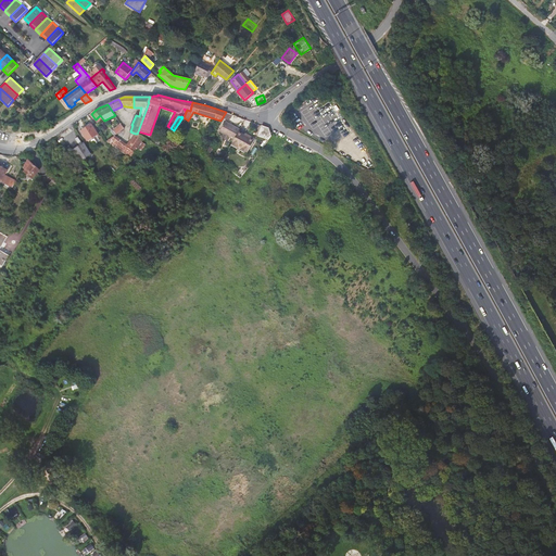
[(225,123),(219,130),(225,134),(224,135),(225,138),(228,140),(230,137),(235,139),(239,131),(240,129),(231,125),(231,126),(225,123)]
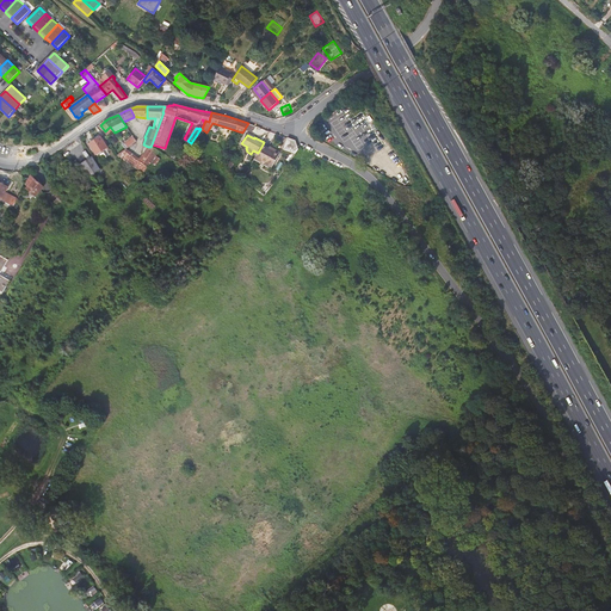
[(96,153),(107,146),(103,139),(100,136),(90,142),(96,153)]
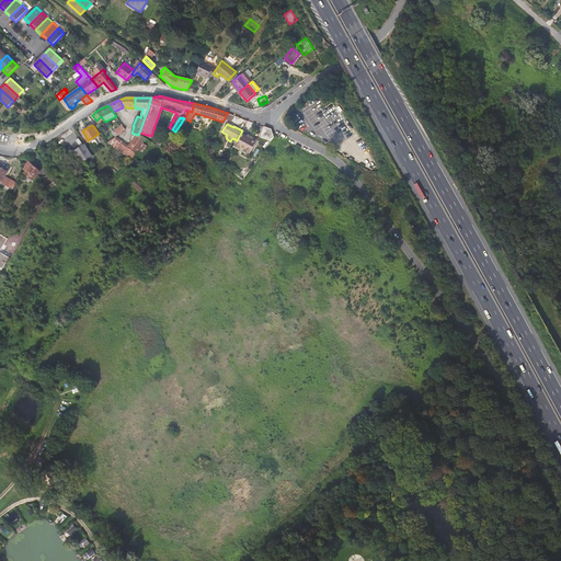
[(114,132),(112,133),(115,138),(116,137),(125,130),(122,126),(114,133),(114,132)]
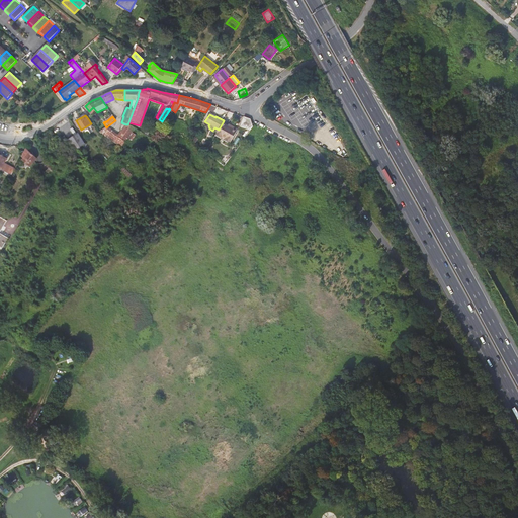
[(244,116),(241,126),(250,131),(252,126),(250,119),(244,116)]
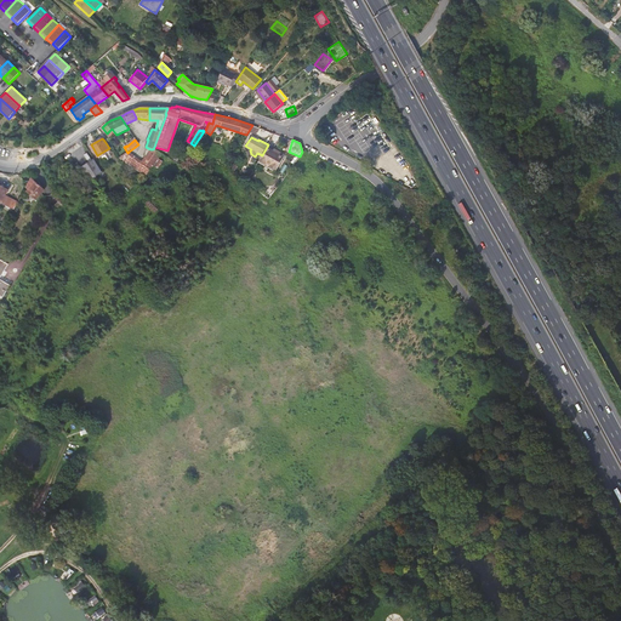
[(184,146),(177,159),(180,161),(180,159),(184,153),(188,148),(184,146)]
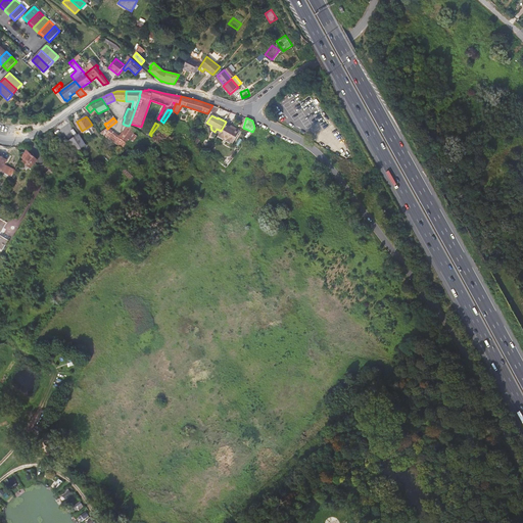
[(240,130),(236,127),(235,129),(230,127),(225,124),(221,131),(220,133),(234,141),(240,130)]
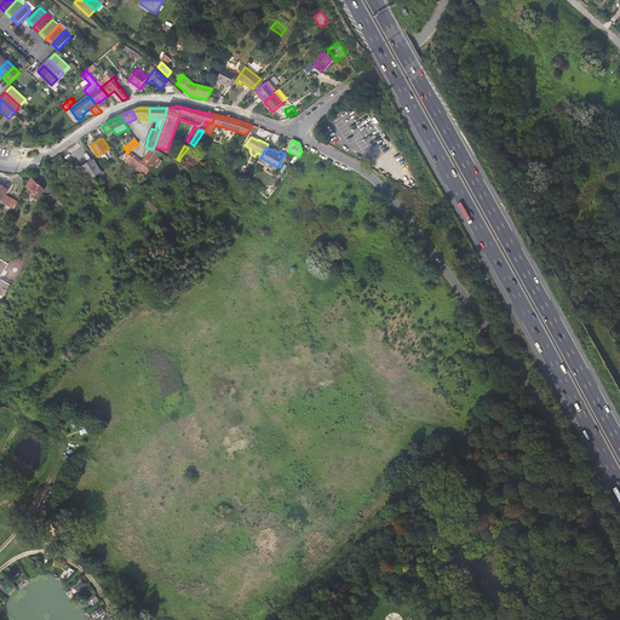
[(153,149),(150,149),(143,159),(128,151),(127,153),(120,159),(145,177),(164,156),(153,149)]
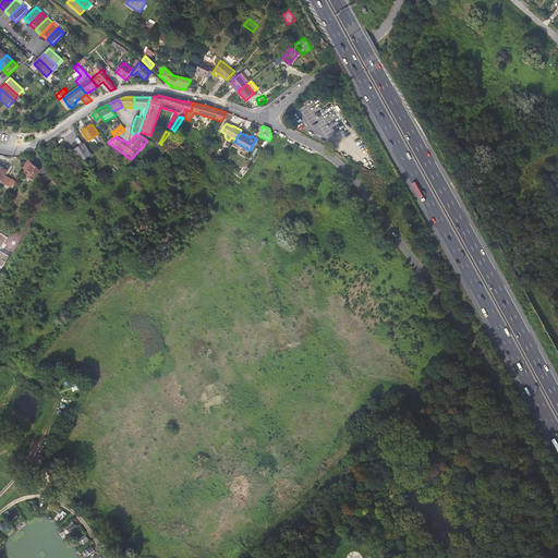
[(89,154),(83,142),(71,149),(72,153),(79,159),(89,154)]
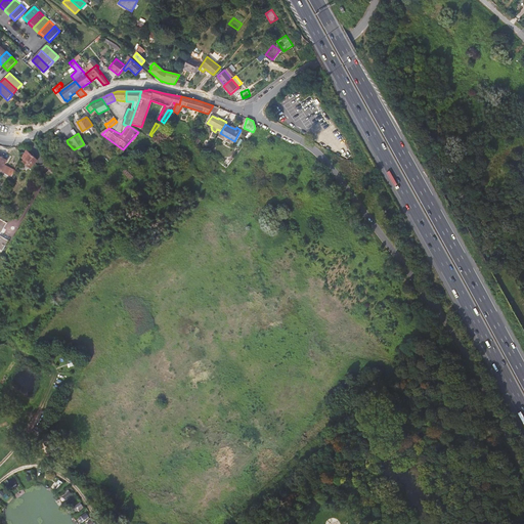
[(234,142),(234,141),(220,133),(219,134),(234,142)]
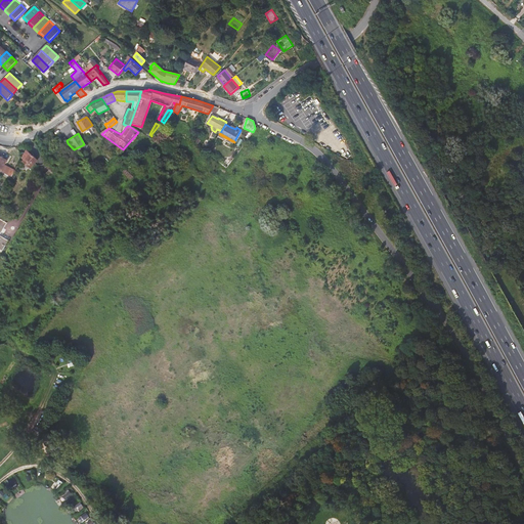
[(62,136),(54,141),(55,142),(59,147),(68,143),(62,136)]
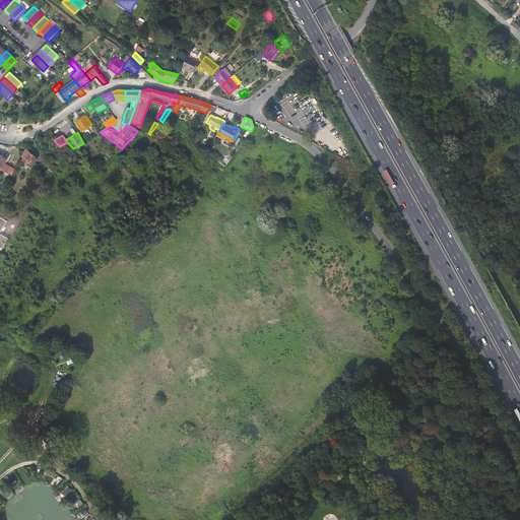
[(73,148),(67,142),(59,146),(63,151),(50,164),(56,171),(53,174),(55,176),(60,173),(68,165),(65,161),(73,152),(78,158),(79,158),(82,163),(84,160),(75,150),(73,148)]
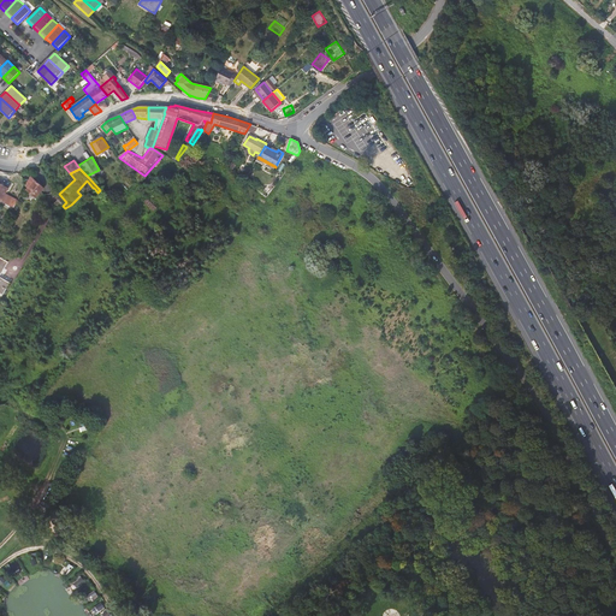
[(28,188),(27,190),(35,197),(43,189),(41,187),(42,184),(39,182),(37,183),(30,176),(29,177),(25,185),(28,188)]
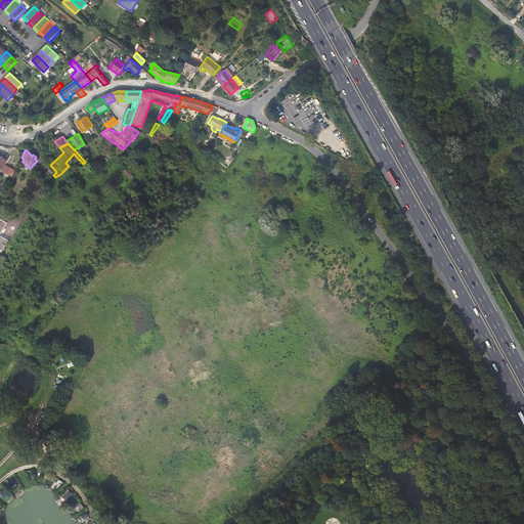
[(50,165),(47,162),(44,165),(49,171),(44,175),(49,180),(53,175),(56,172),(50,165)]
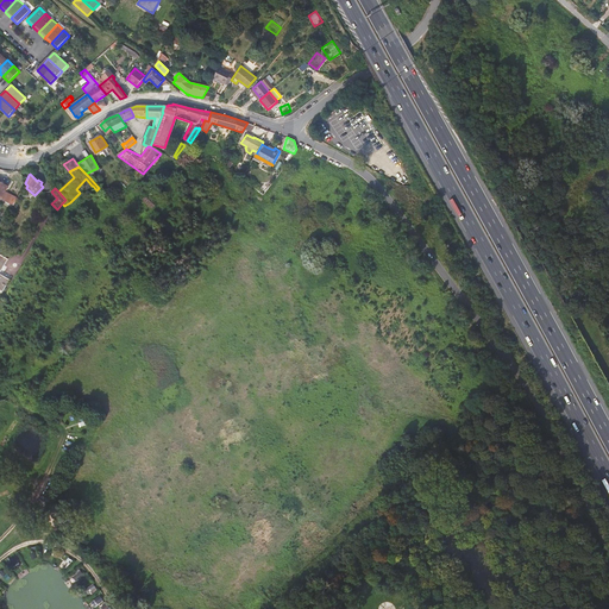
[(12,206),(16,199),(5,192),(0,200),(12,206)]
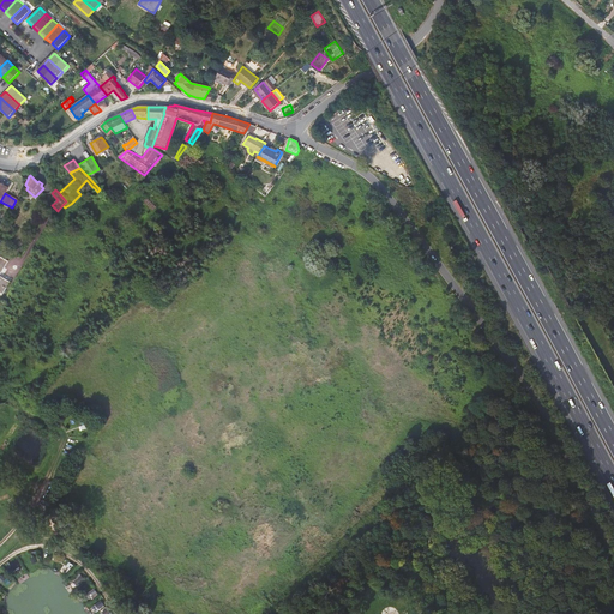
[(156,209),(158,203),(149,198),(145,205),(156,209)]
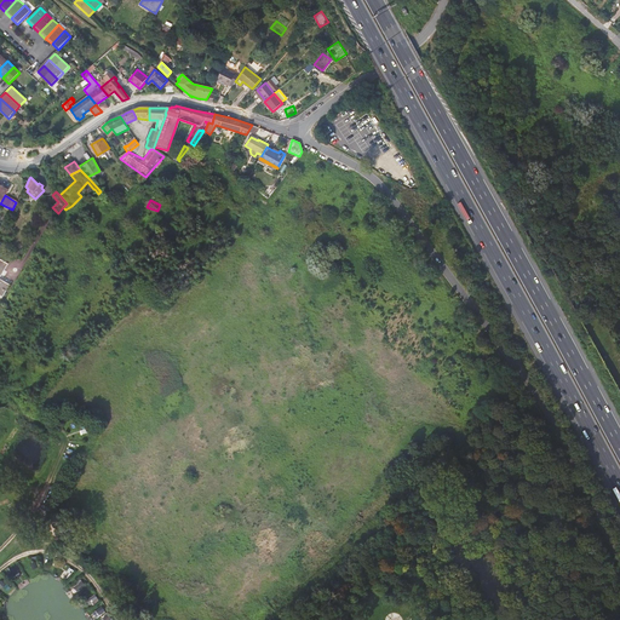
[(19,204),(16,202),(12,210),(10,214),(12,217),(19,204)]
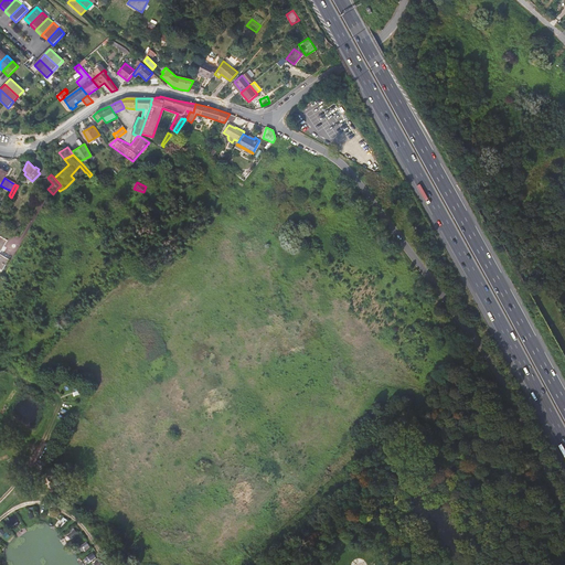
[(56,203),(53,206),(59,212),(63,209),(56,203)]
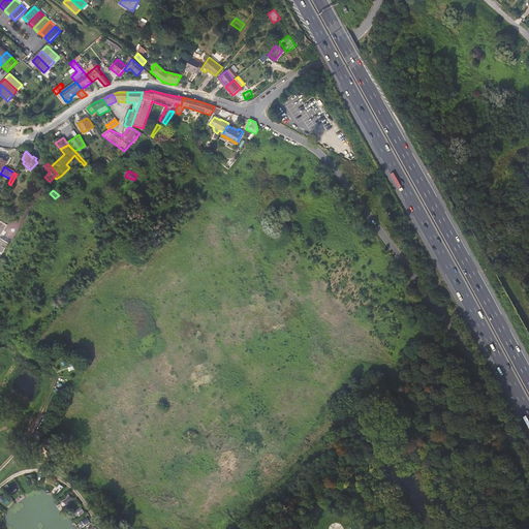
[(0,251),(1,250),(3,251),(8,242),(0,237),(0,235),(6,224),(0,220),(0,251)]
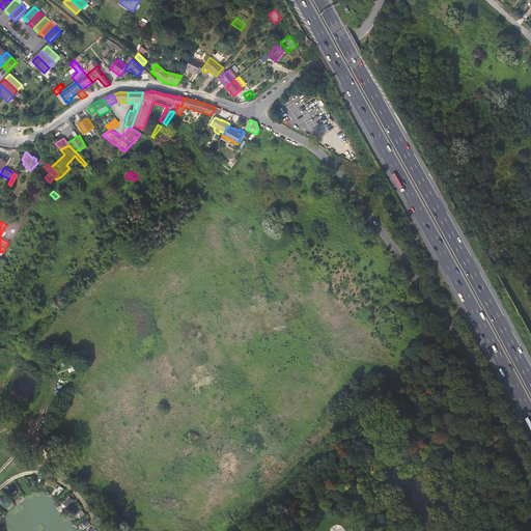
[(9,488),(15,495),(19,492),(15,484),(9,488)]
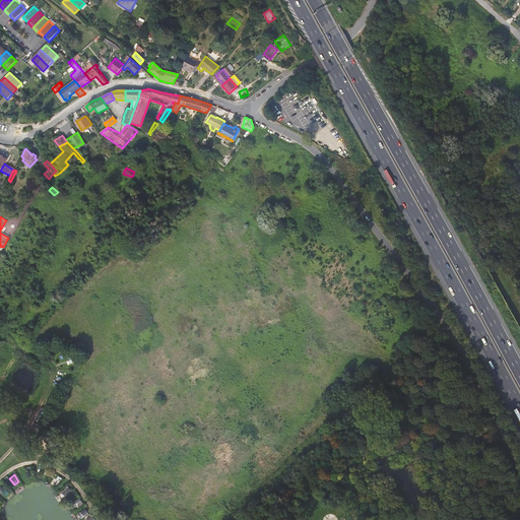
[(69,486),(63,492),(66,496),(72,491),(69,486)]
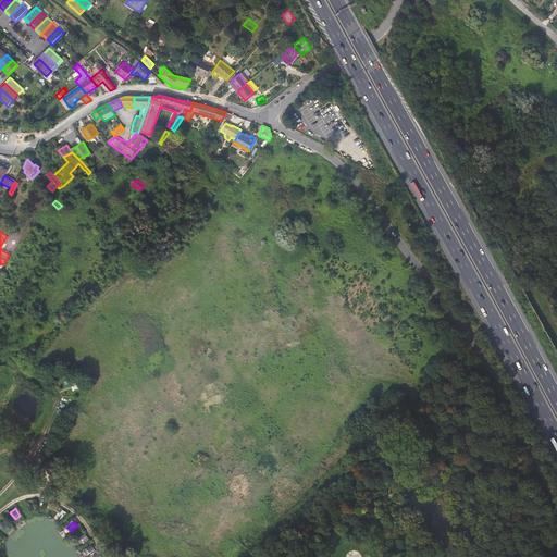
[(86,533),(78,539),(82,544),(89,539),(86,533)]
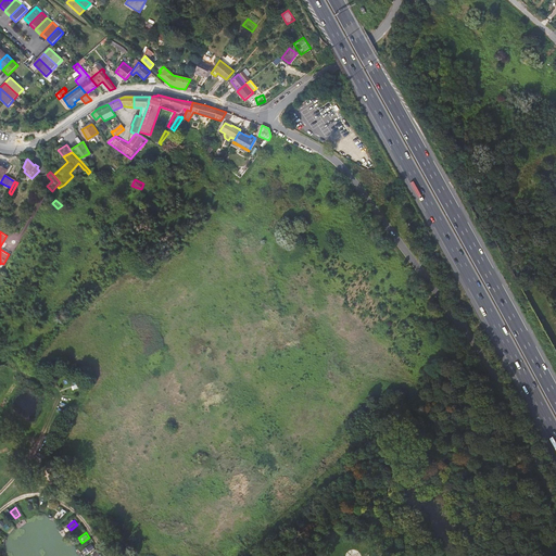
[(92,543),(84,547),(87,553),(96,548),(92,543)]
